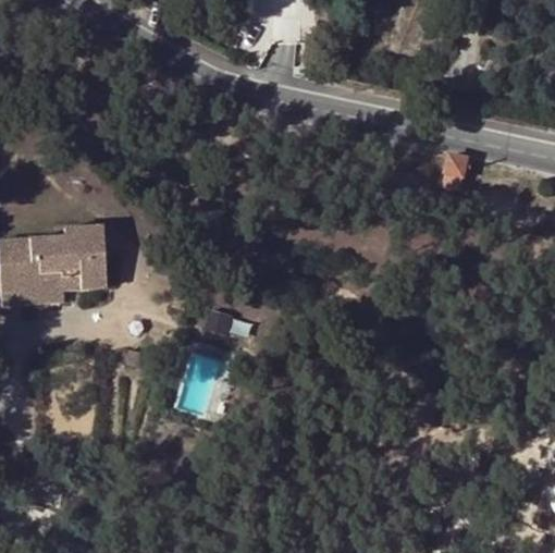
[(469,156),(452,152),(447,169),(465,172),(469,156)]
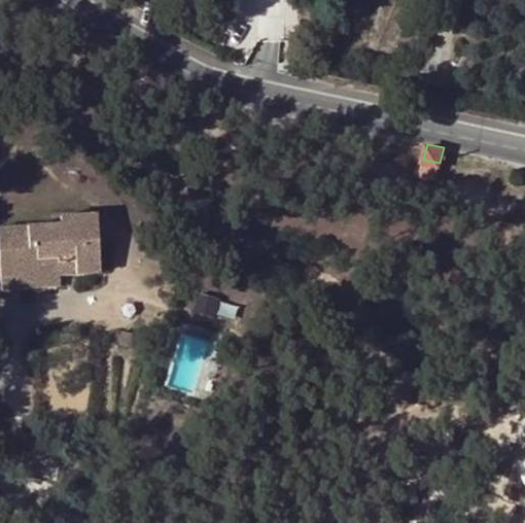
[(62,221),(9,224),(10,246),(0,247),(2,286),(27,285),(27,275),(63,272),(61,259),(76,258),(78,271),(102,270),(98,211),(62,212),(62,221)]
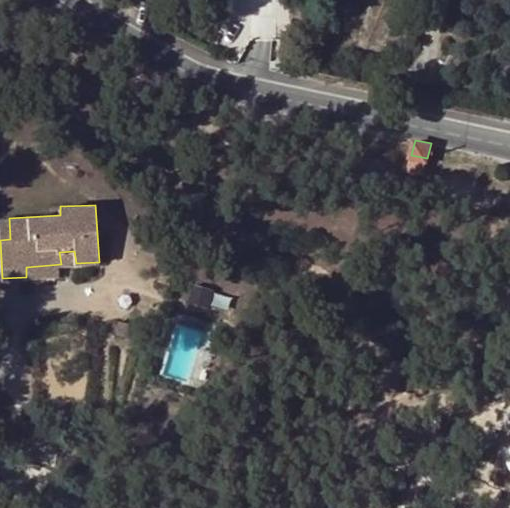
[(10,239),(9,218),(0,218),(0,239),(0,240),(10,239)]
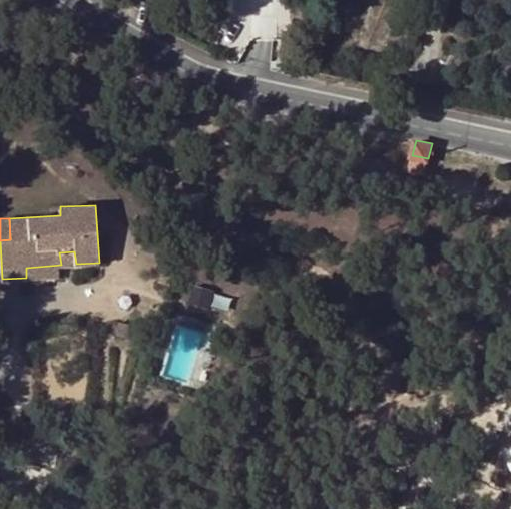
[(59,252),(61,265),(76,264),(74,251),(59,252)]
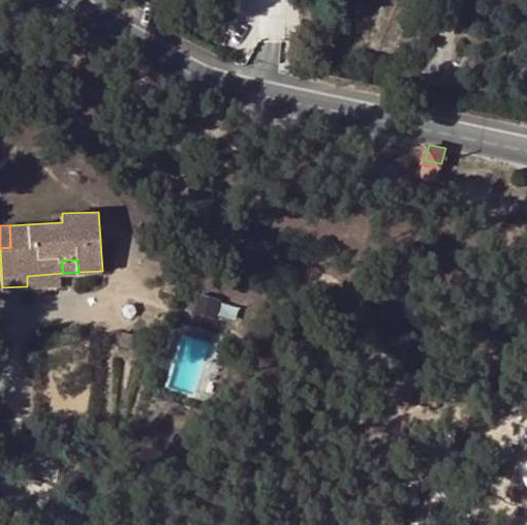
[(63,283),(63,273),(27,276),(27,286),(63,283)]
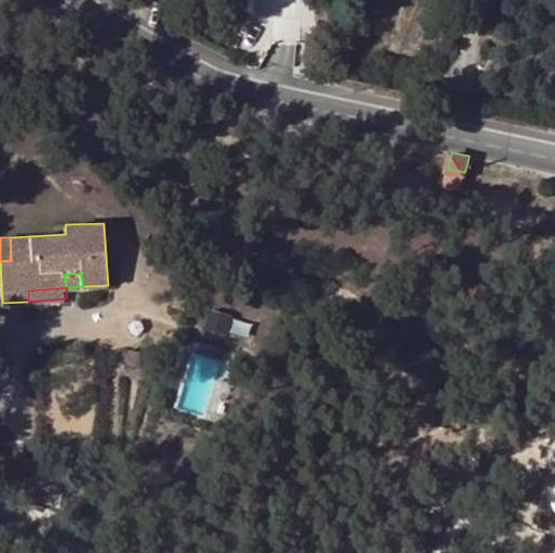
[(187,299),(175,296),(172,305),(184,308),(187,299)]
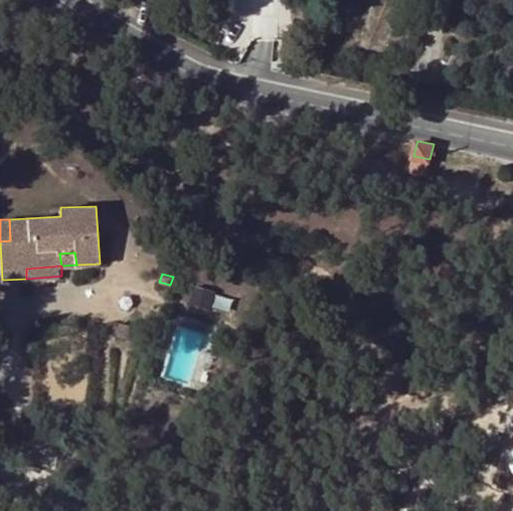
[(230,307),(233,289),(198,283),(195,301),(230,307)]
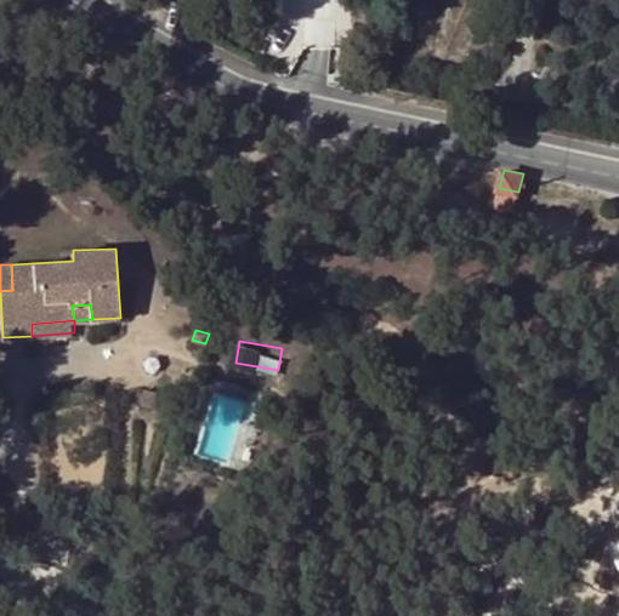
[(155,392),(146,389),(145,404),(154,405),(155,392)]
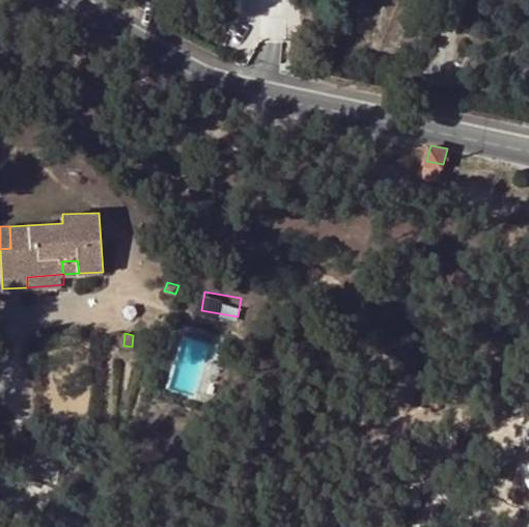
All buildings are outlined.
